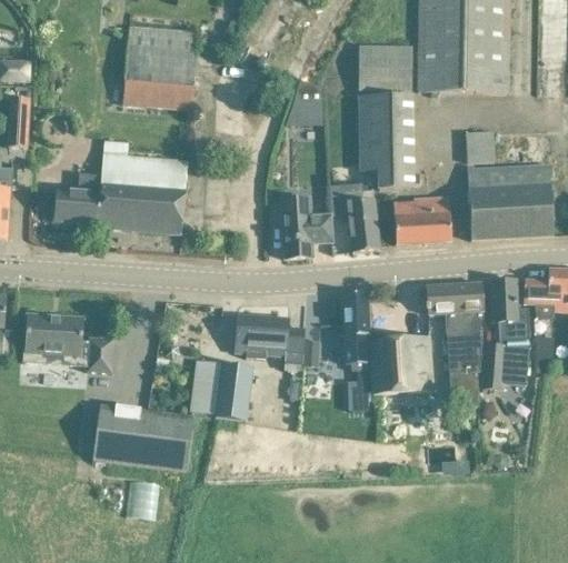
[(419,0),(418,90),(508,92),(509,0),(419,0)]
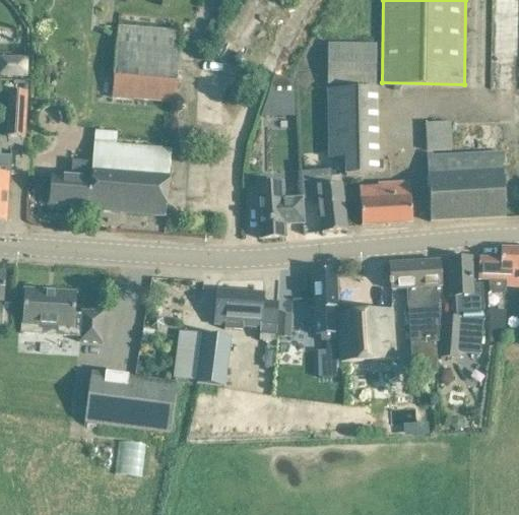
[(181,29),(138,26),(119,24),(113,94),(175,100),(181,29)]
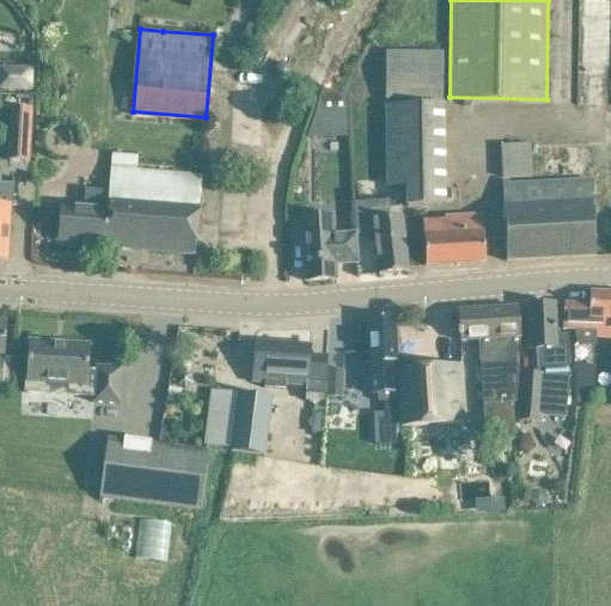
[(580,31),(578,111),(605,112),(608,32),(580,31)]
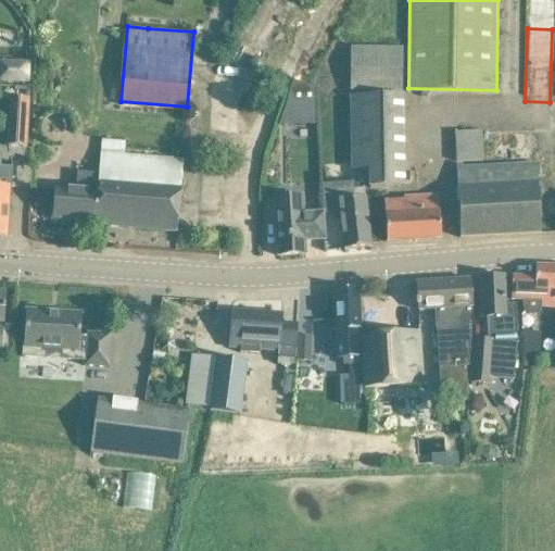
[(350,44),(350,88),(402,88),(403,44),(350,44)]
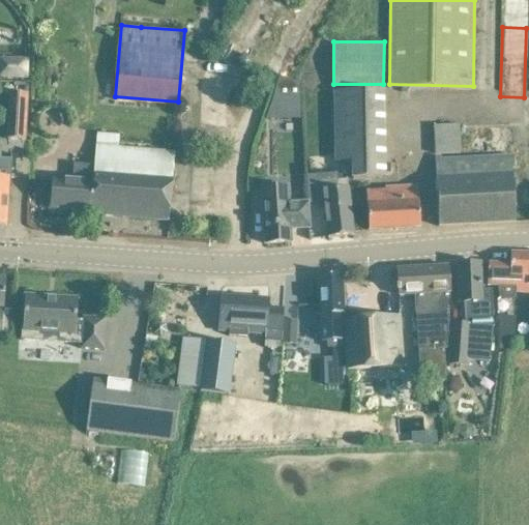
[(28,74),(28,57),(1,56),(0,73),(28,74)]
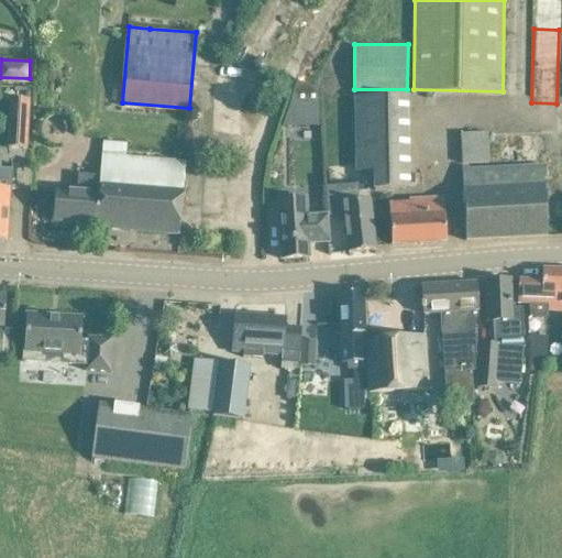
[(317,78),(298,75),(298,87),(296,87),(296,109),(319,108),(318,86),(317,86),(317,78)]
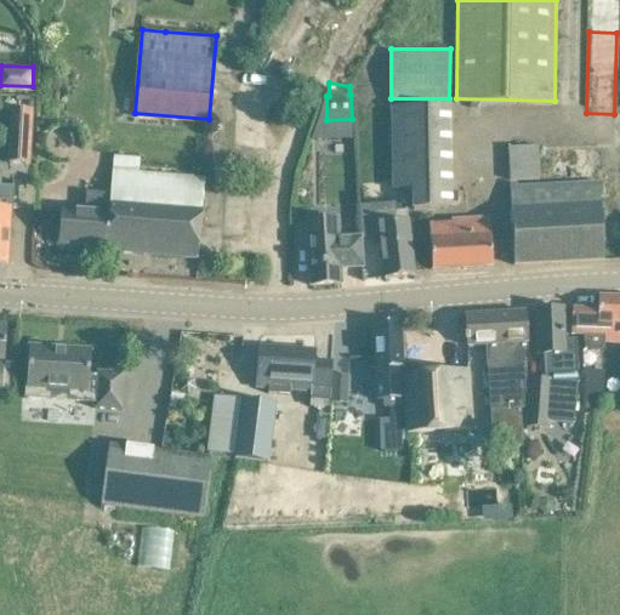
[(392,103),(393,161),(393,186),(413,186),(414,205),(453,204),(450,102),(392,103)]
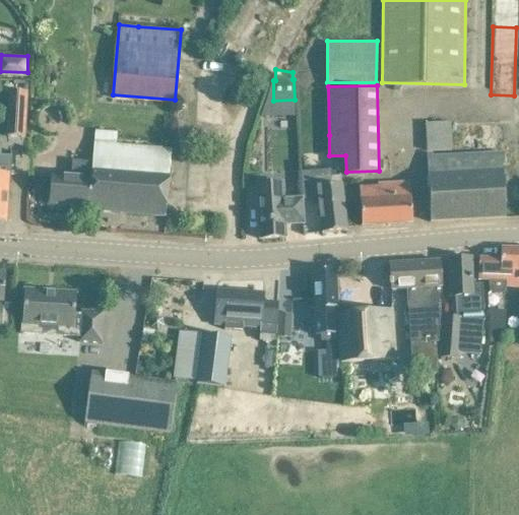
[(26,89),(10,88),(8,133),(23,134),(26,89)]
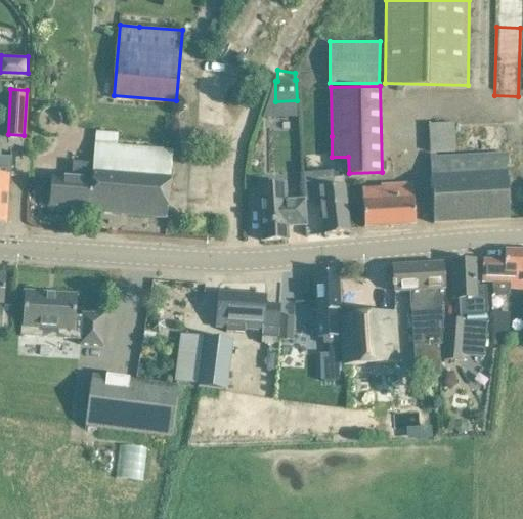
[(293,129),(293,112),(272,111),(271,128),(293,129)]
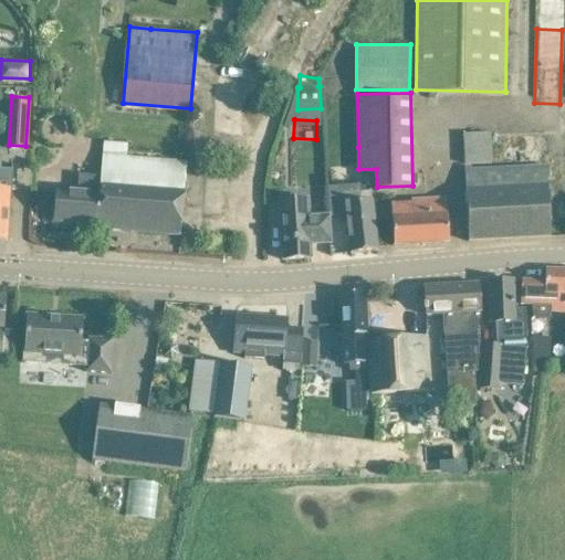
[(497,129),(464,130),(466,161),(491,160),(491,139),(497,138),(497,129)]
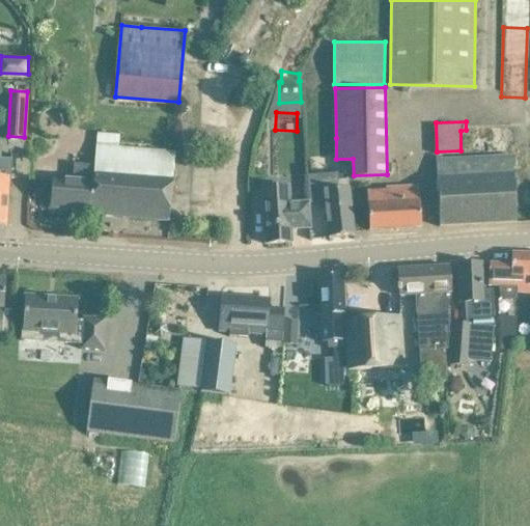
[(120,133),(118,133),(98,131),(95,163),(75,162),(73,178),(53,176),(51,204),(91,208),(91,212),(169,218),(170,197),(174,149),(119,145),(120,133)]
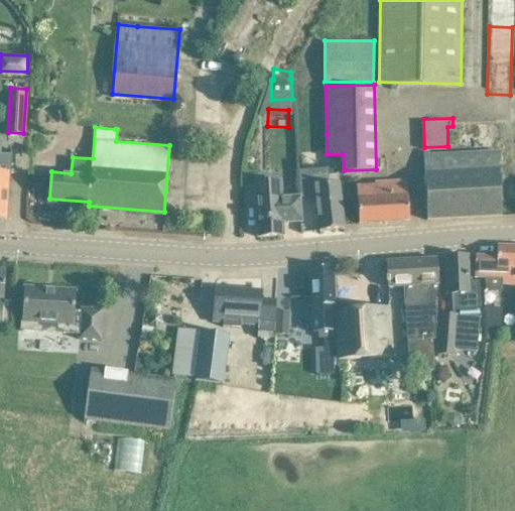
[(448,152),(424,154),(426,197),(427,217),(502,213),(501,193),(499,148),(481,149),(478,151),(448,152)]
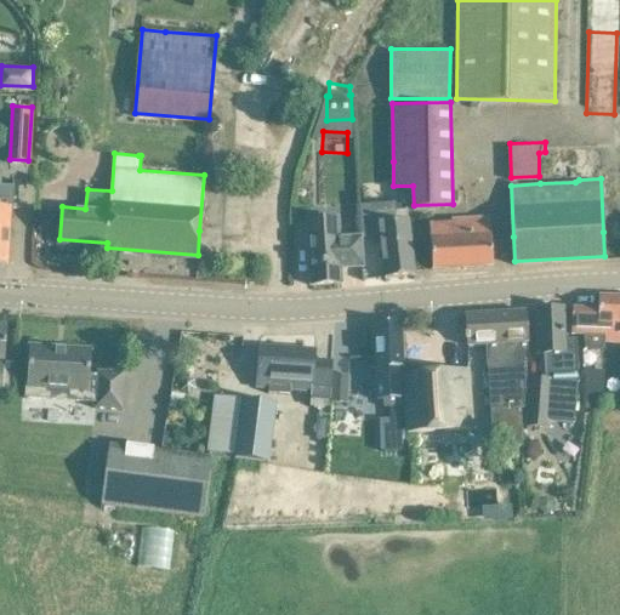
[(0,260),(7,261),(9,261),(9,260),(11,205),(13,205),(15,182),(0,181),(0,260)]
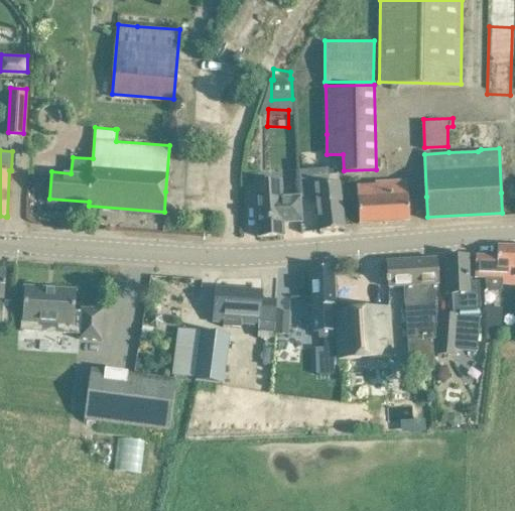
[(299,167),(300,194),(300,196),(310,195),(311,201),(317,201),(317,209),(320,229),(345,226),(343,206),(339,170),(331,171),(330,164),(299,167)]
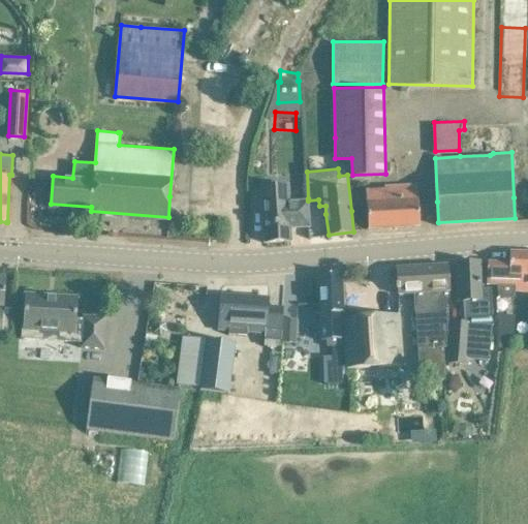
[(420,224),(417,182),(385,184),(385,186),(367,187),(369,226),(420,224)]
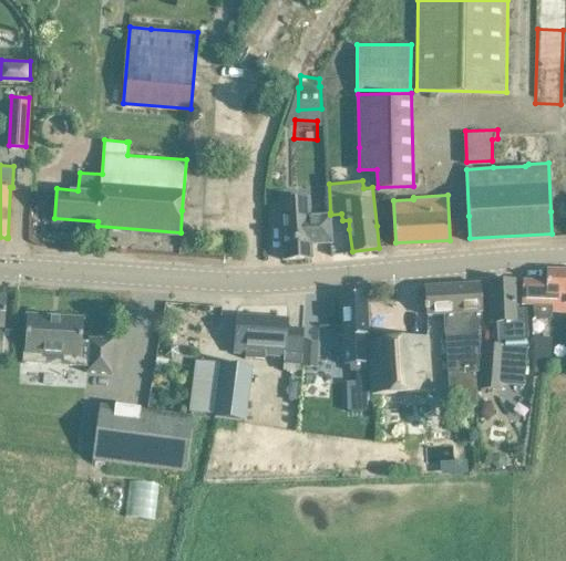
[(332,240),(330,215),(330,213),(309,214),(309,197),(280,198),(284,257),(312,256),(311,241),(330,240),(331,252),(332,252),(332,240)]
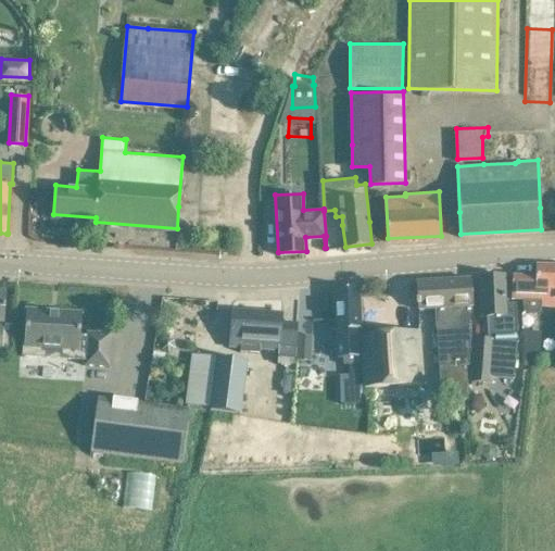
[(513,273),(512,296),(524,297),(524,303),(525,308),(529,311),(534,311),(540,310),(541,305),(541,302),(554,303),(554,262),(537,262),(535,274),(513,273)]
